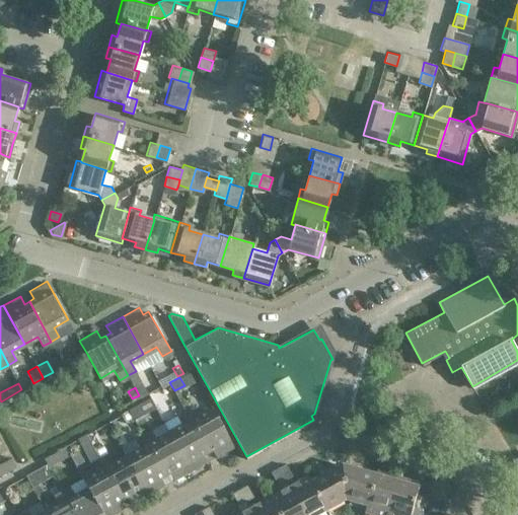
[(138,400),(127,406),(133,416),(143,411),(138,400)]
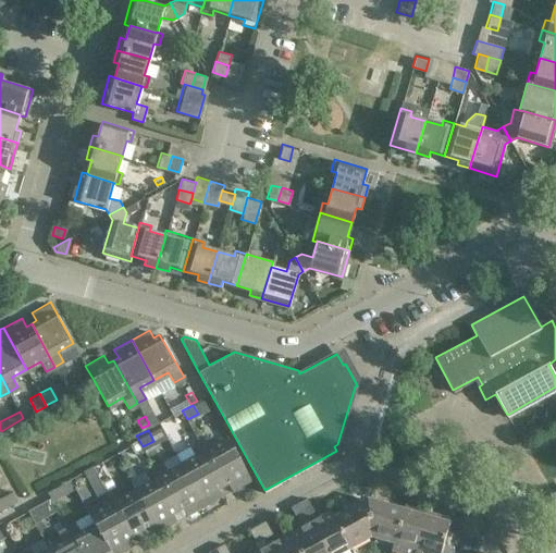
[(207,434),(198,440),(222,482),(227,480),(232,488),(250,478),(227,437),(212,445),(207,434)]
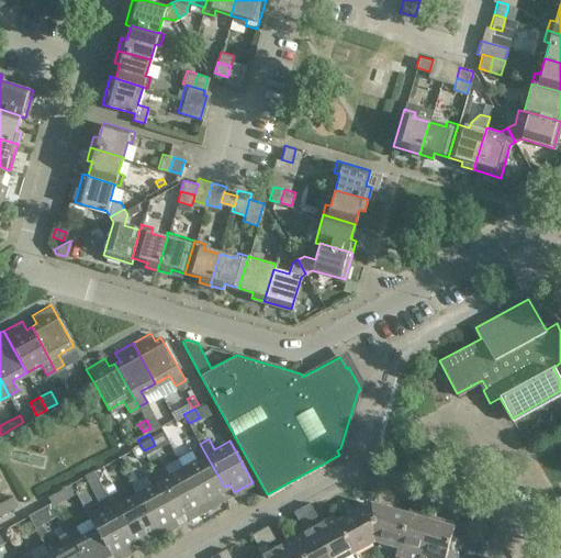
[(224,487),(200,444),(191,448),(198,459),(183,467),(206,509),(224,499),(220,490),(224,487)]
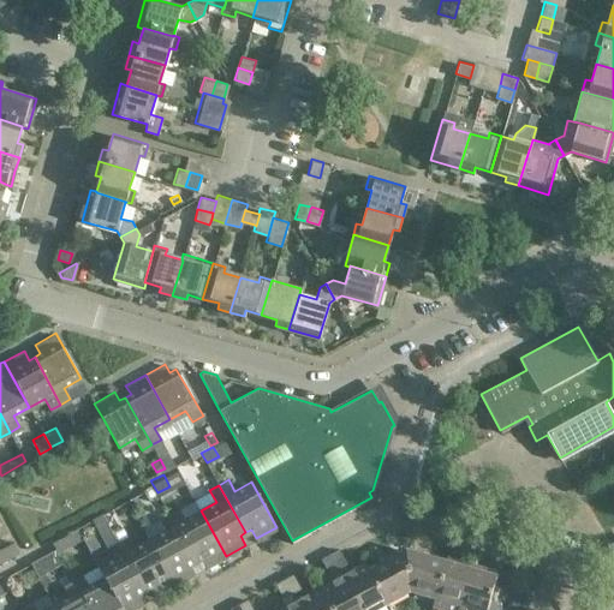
[(178,507),(168,513),(195,561),(201,557),(206,567),(226,556),(201,510),(185,519),(178,507)]
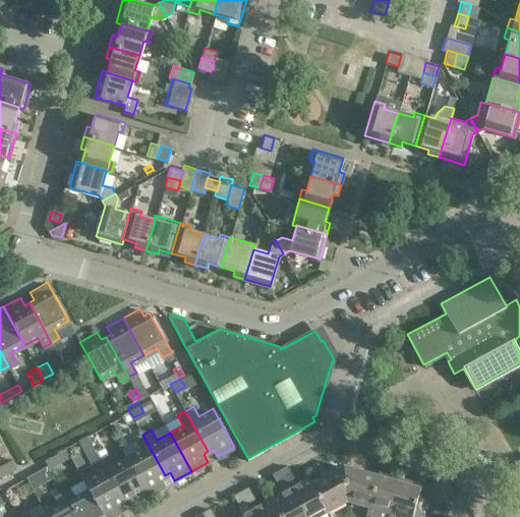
[(87,435),(78,439),(84,451),(93,447),(87,435)]
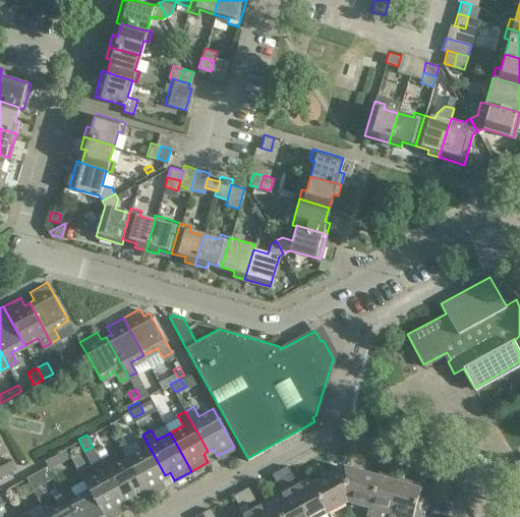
[(165,475),(142,435),(134,440),(139,449),(126,456),(149,495),(165,485),(161,477),(165,475)]
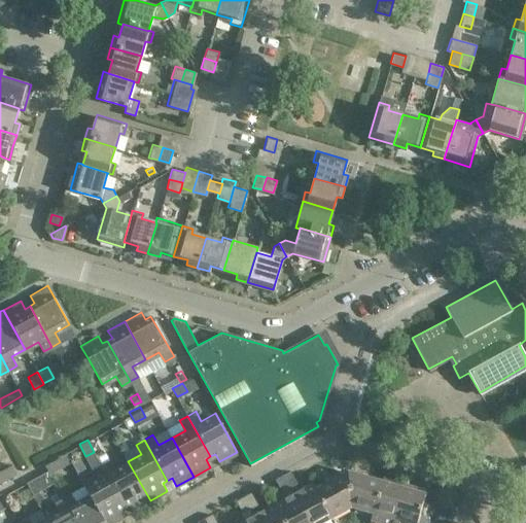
[(65,452),(58,456),(62,464),(69,460),(65,452)]
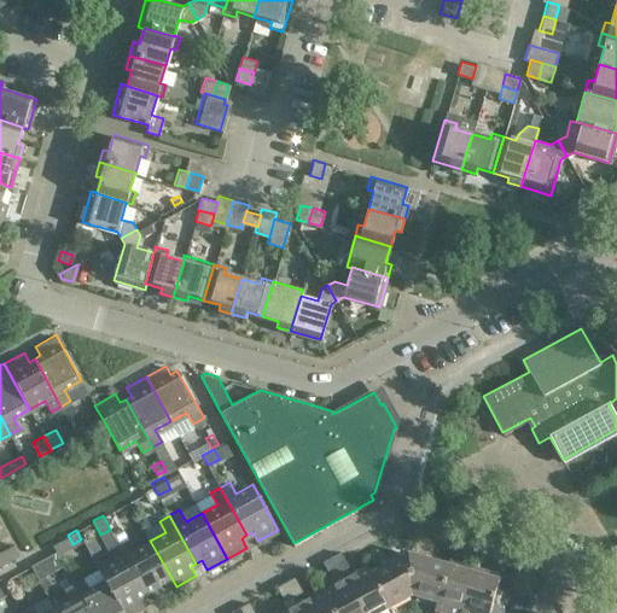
[(128,538),(118,543),(146,591),(151,589),(156,597),(176,587),(150,541),(134,549),(128,538)]
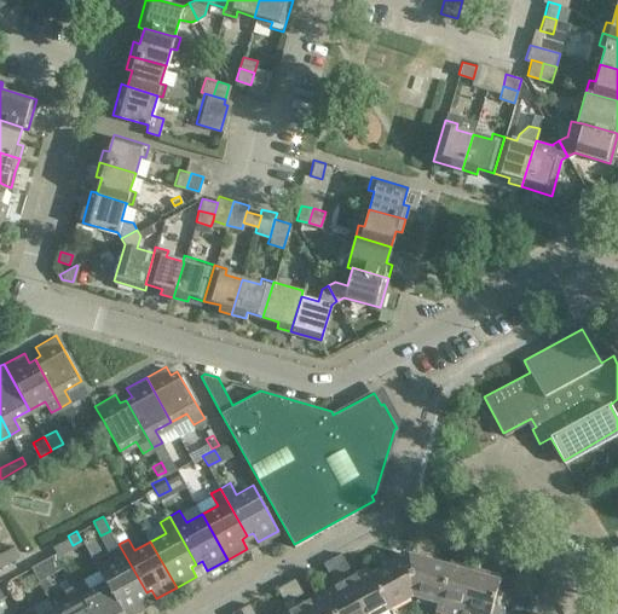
[(146,592),(119,544),(109,550),(115,561),(99,571),(104,581),(105,580),(123,613),(128,613),(145,604),(140,596),(146,592)]
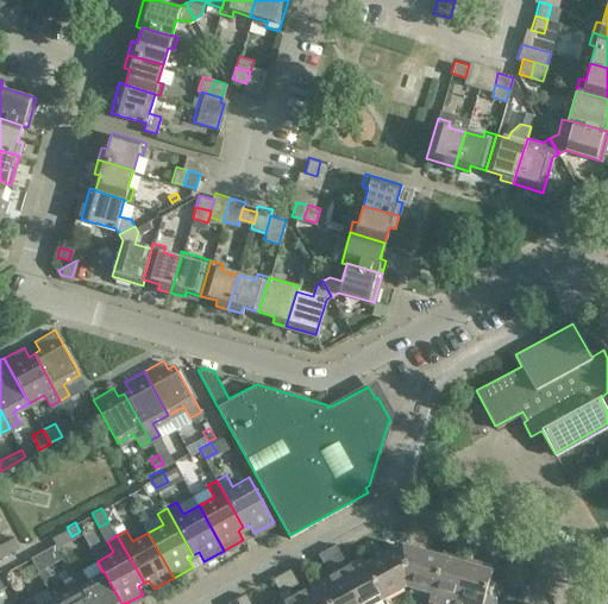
[(18,545),(13,536),(2,542),(7,551),(18,545)]
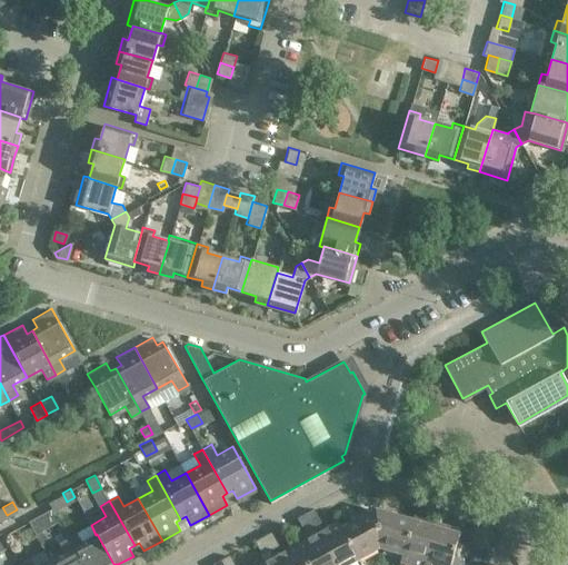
[(314,507),(305,512),(312,525),(320,519),(314,507)]
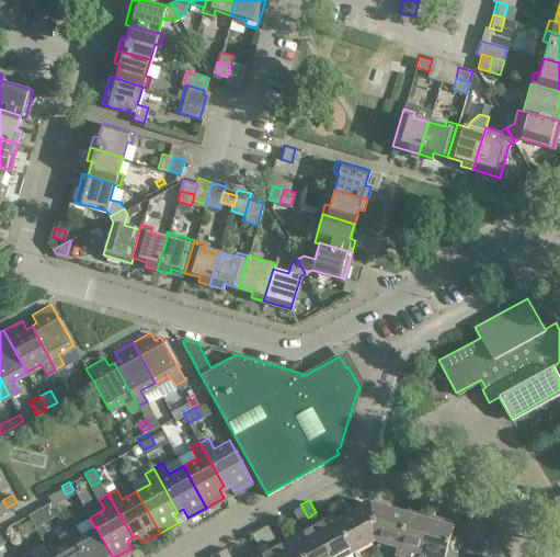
[(374,540),(369,501),(336,520),(353,550),(374,540)]
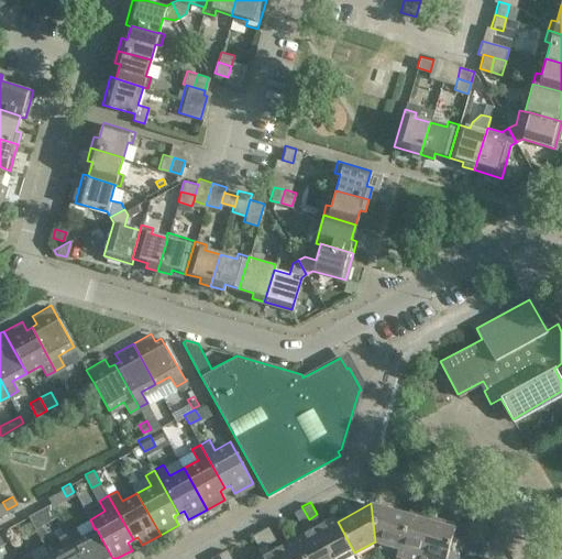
[(407,514),(371,503),(375,541),(397,548),(398,548),(408,514),(407,514)]
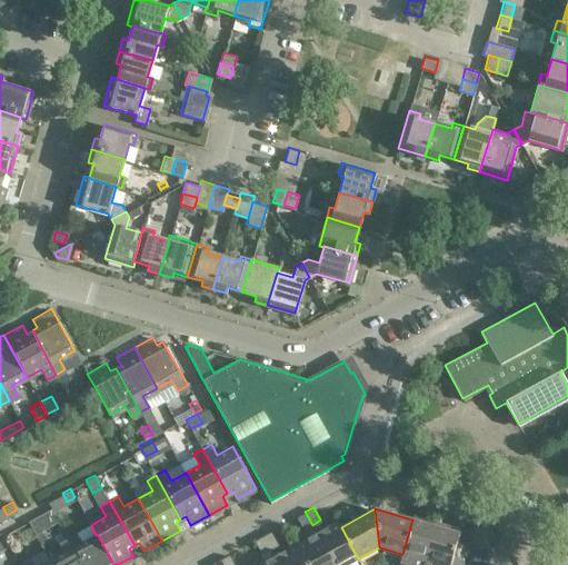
[(312,525),(305,512),(297,516),(304,529),(312,525)]
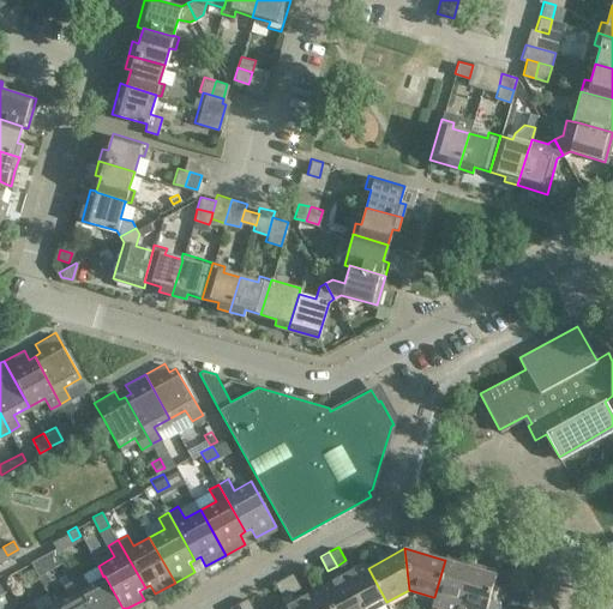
[(445,555),(444,560),(445,560),(434,597),(433,597),(431,604),(446,608),(457,608),(470,562),(445,555)]
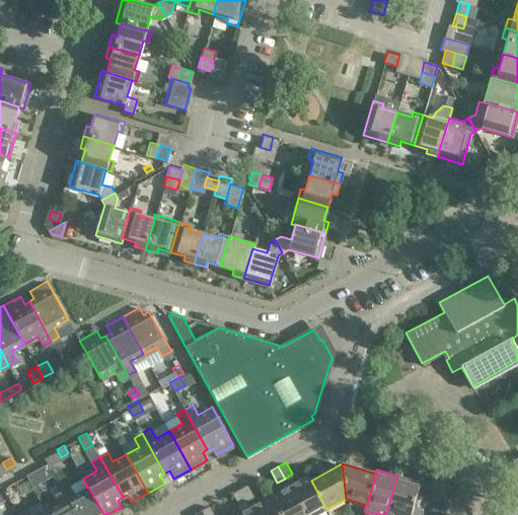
[(308,474),(288,486),(304,514),(315,514),(326,509),(311,481),(308,474)]
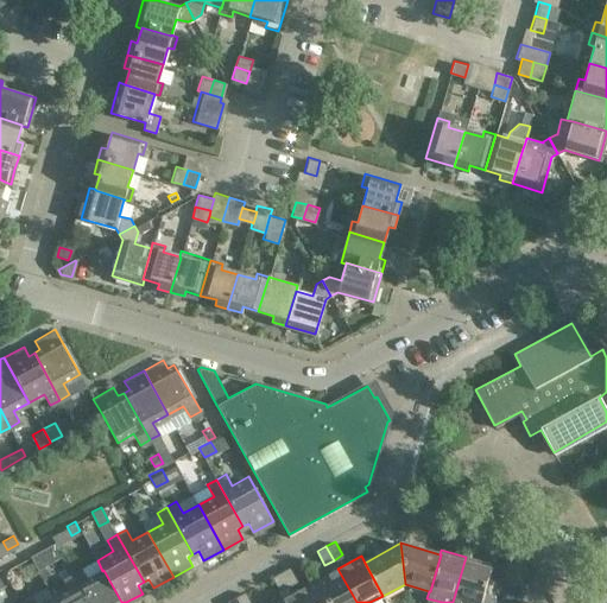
[(492,564),(466,557),(453,602),(497,602),(484,592),(492,564)]
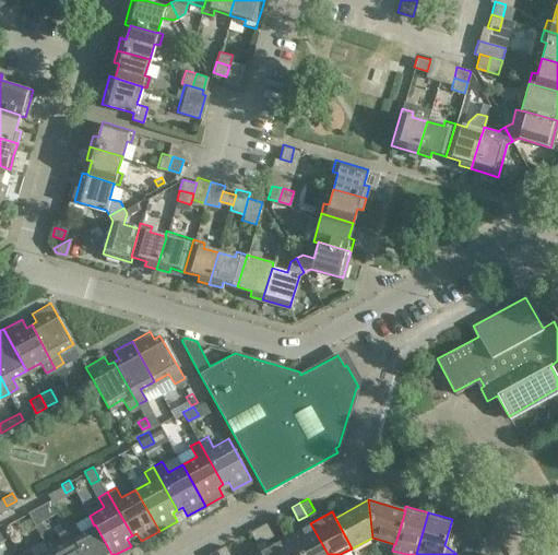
[(74,521),(66,527),(81,554),(111,554),(95,524),(94,526),(81,533),(74,521)]
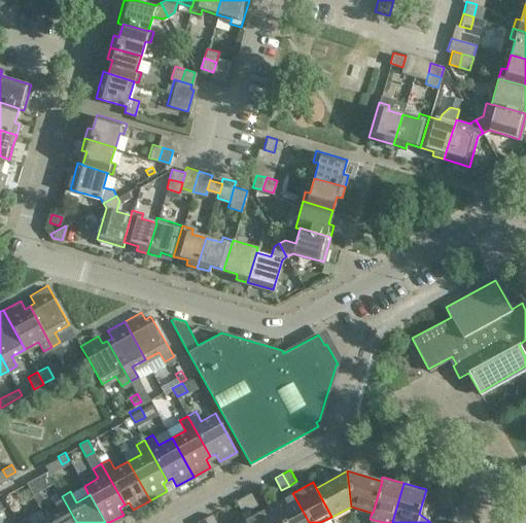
[(250,491),(243,495),(250,508),(257,503),(250,491)]
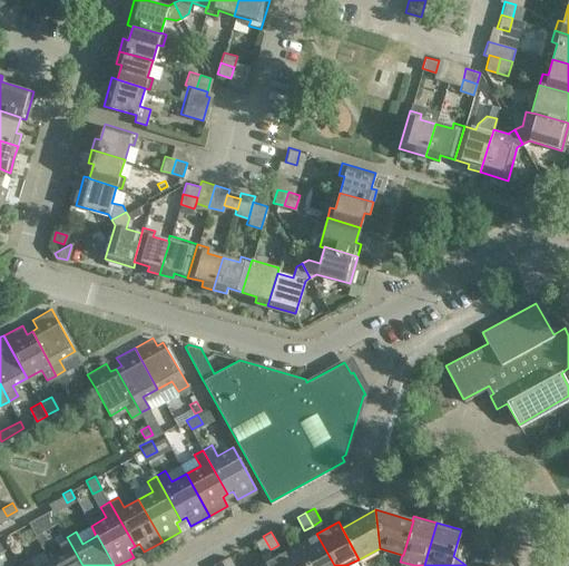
[(334,565),(316,534),(295,546),(306,565),(334,565)]
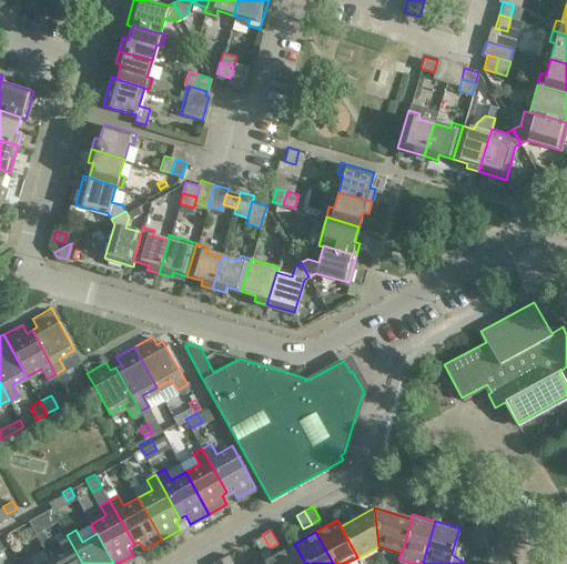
[(4,533),(0,535),(0,549),(10,543),(4,533)]
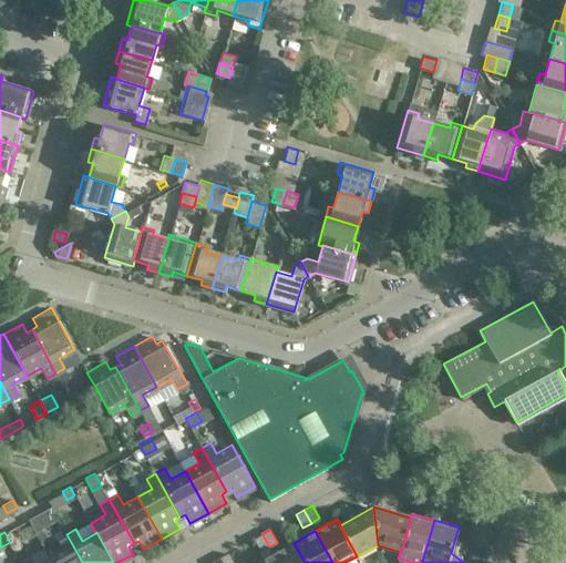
[(269,546),(261,533),(253,538),(260,551),(269,546)]
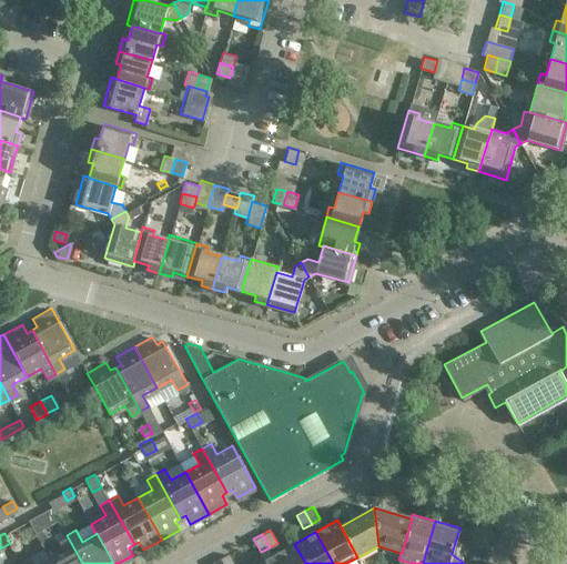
[(82,563),(67,535),(58,540),(64,551),(50,560),(52,563),(82,563)]
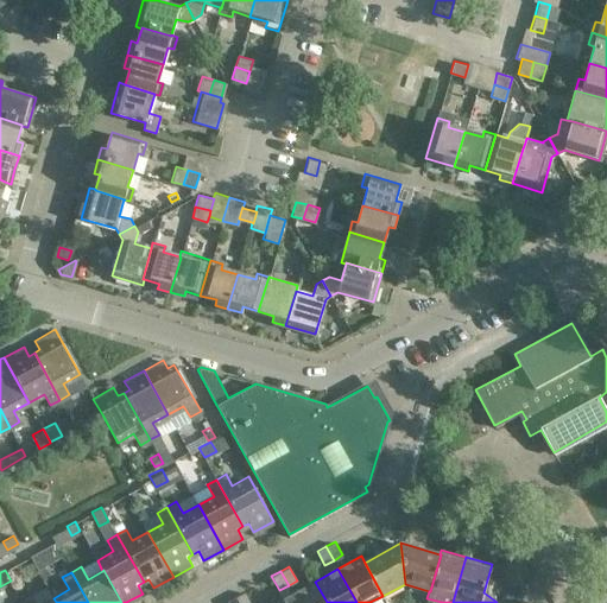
[(327,602),(315,582),(292,594),(297,602),(327,602)]
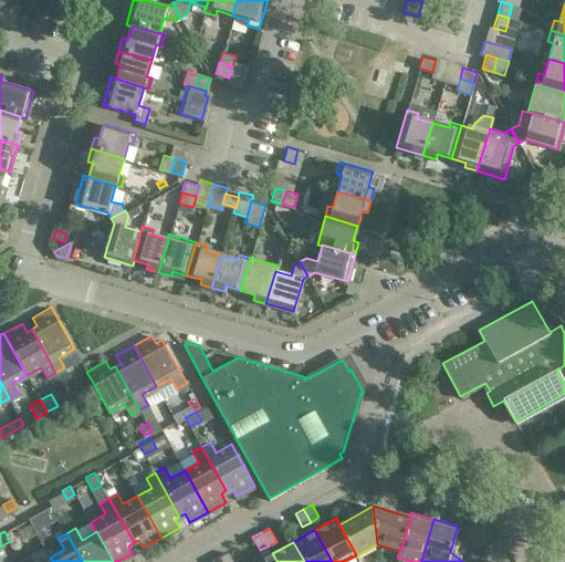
[(233,561),(228,551),(219,555),(222,561),(233,561)]
